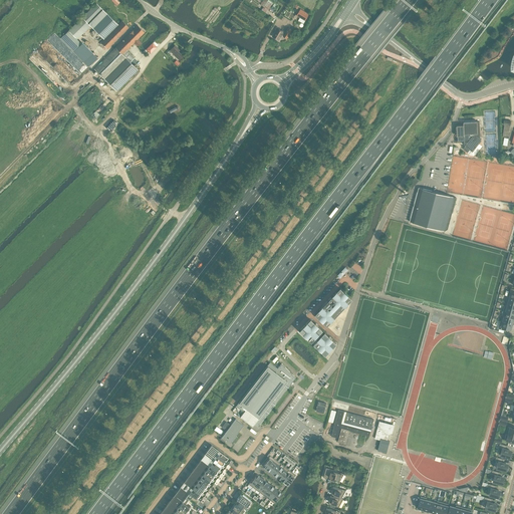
[(267,0),(263,0),(260,4),(264,7),(262,10),(266,13),(274,2),(270,0),(267,0),(268,0),(267,0)]
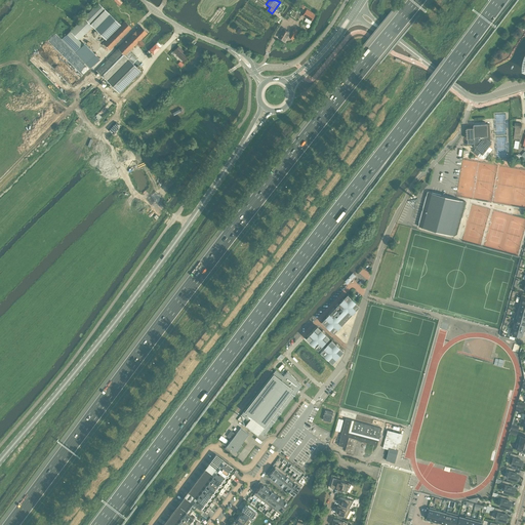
[(98,3),(84,17),(92,26),(95,29),(94,29),(106,40),(120,25),(109,14),(98,3)]
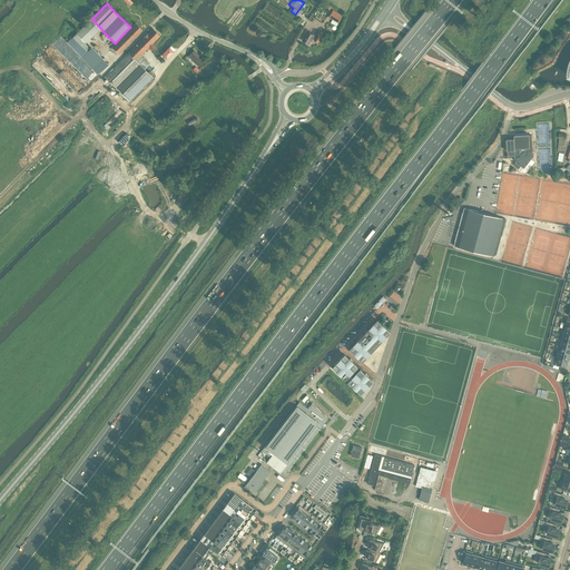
[(333,10),(328,17),(334,20),(338,22),(343,16),(333,10)]
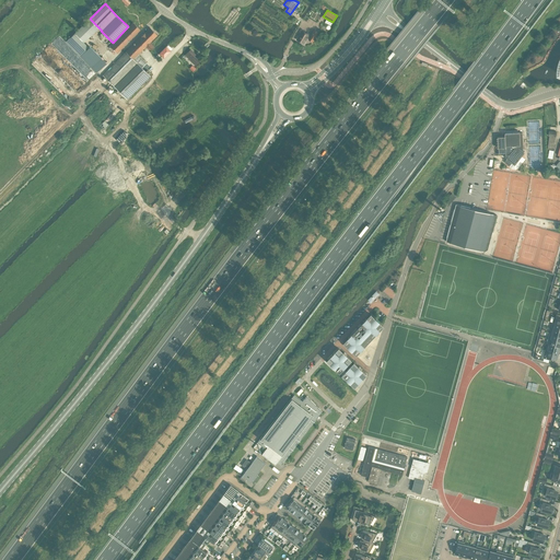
[(117,53),(140,30),(132,22),(109,46),(117,53)]
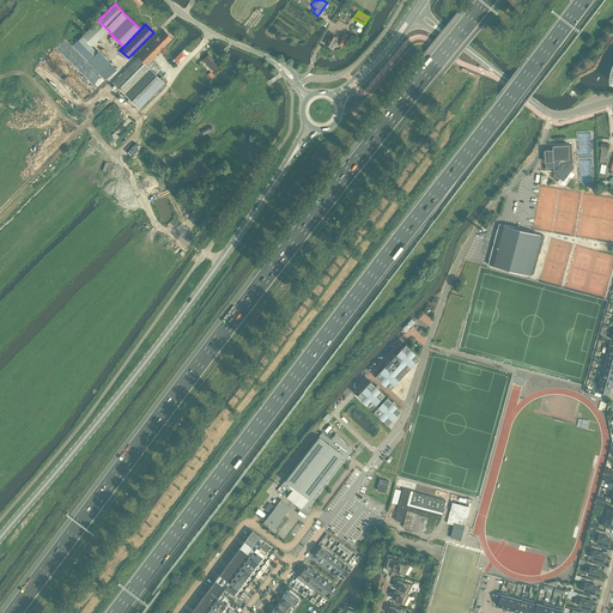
[(165,55),(169,52),(164,47),(173,38),(164,30),(138,56),(113,83),(139,108),(164,83),(155,74),(161,70),(151,60),(159,52),(163,55),(164,54),(165,55)]
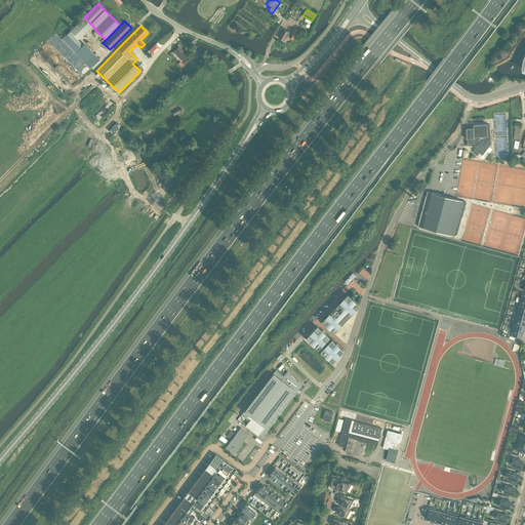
[(293,39),(298,30),(294,28),(291,34),(290,33),(283,29),(278,37),(285,41),(288,35),(289,36),(289,37),(293,39)]
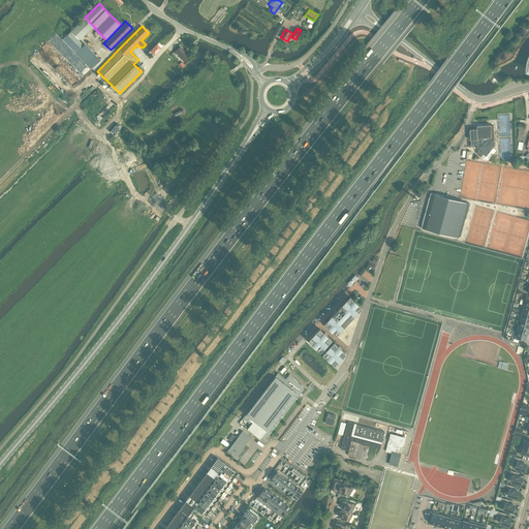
[(67,34),(62,39),(75,53),(81,48),(67,34)]
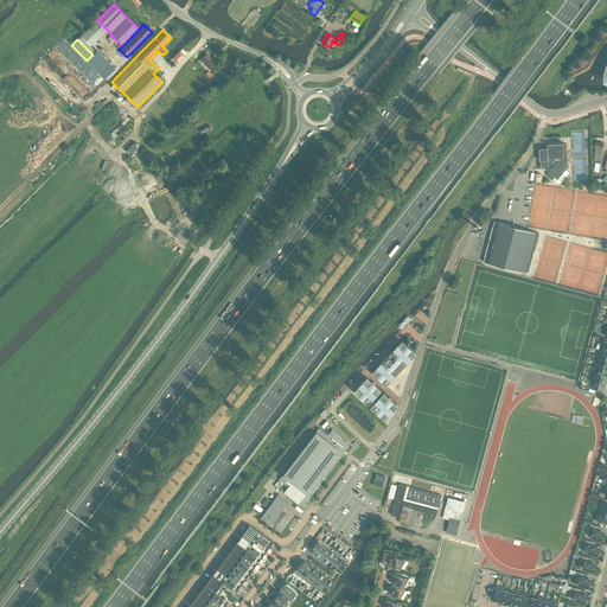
[(172,58),(176,62),(177,63),(185,56),(181,52),(180,51),(172,58)]
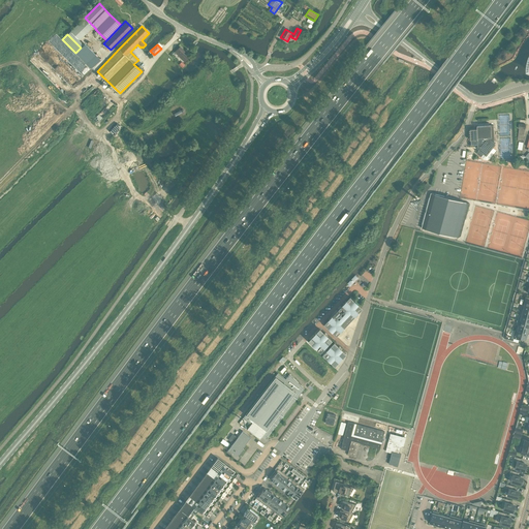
[(184,62),(188,58),(183,53),(184,52),(180,47),(175,52),(184,62)]
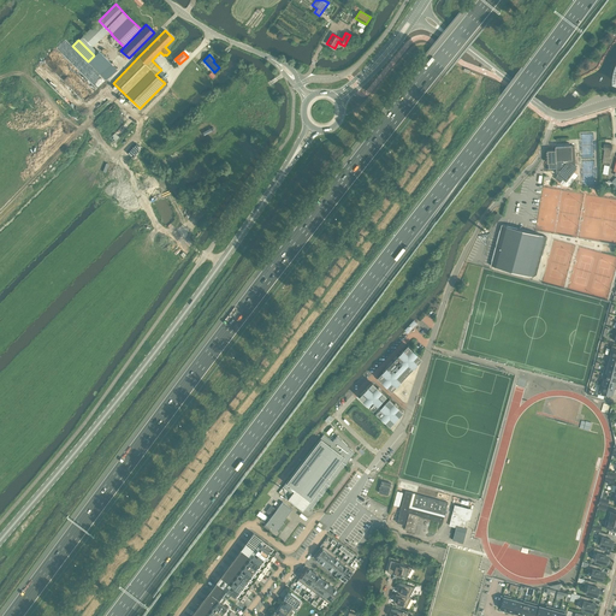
[(556,150),(548,150),(548,164),(549,164),(549,169),(556,169),(557,173),(558,175),(555,178),(561,183),(563,179),(566,181),(573,172),(572,171),(575,166),(575,165),(575,146),(572,146),(555,146),(556,150)]
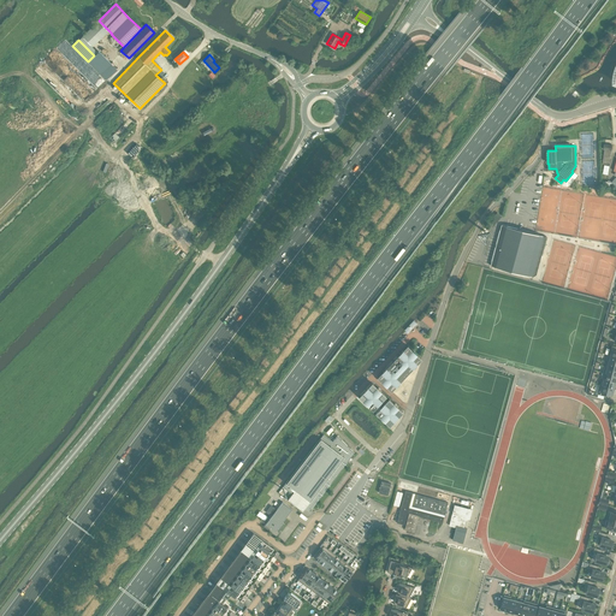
[(495,225),(502,217),(497,212),(490,221),(495,225)]
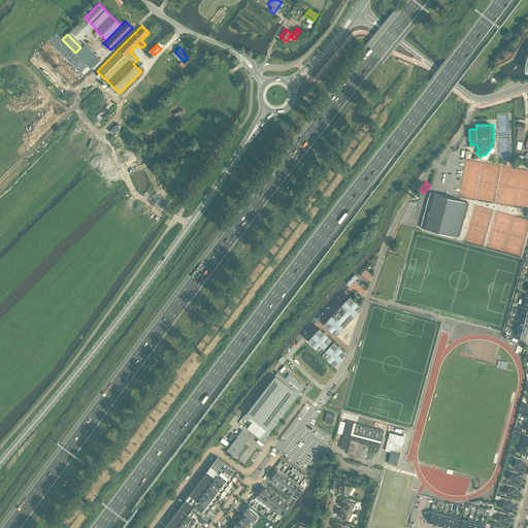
[(430,192),(421,227),(456,237),(460,235),(463,222),(464,222),(465,219),(464,219),(468,203),(430,192)]
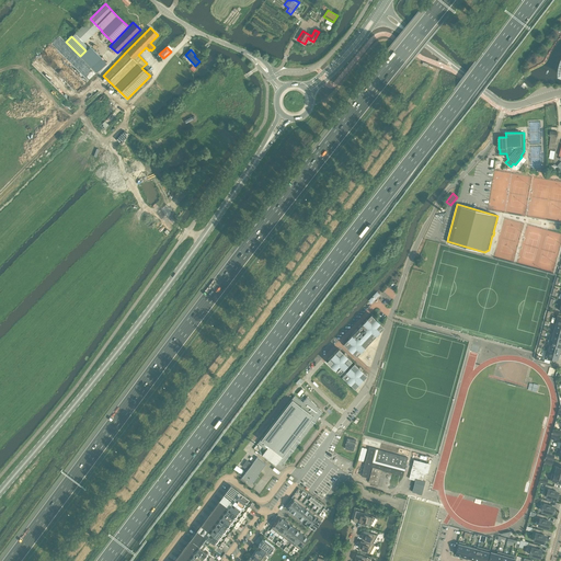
[(377,319),(371,315),(367,320),(367,319),(364,322),(365,322),(352,335),(348,338),(350,339),(345,343),(350,347),(350,348),(352,351),(353,351),(357,355),(362,350),(362,351),(365,347),(364,347),(368,343),(368,342),(368,341),(369,342),(369,341),(370,341),(371,341),(371,340),(371,339),(371,338),(373,339),(377,333),(377,334),(380,331),(379,331),(384,327),(379,322),(379,321),(377,319)]
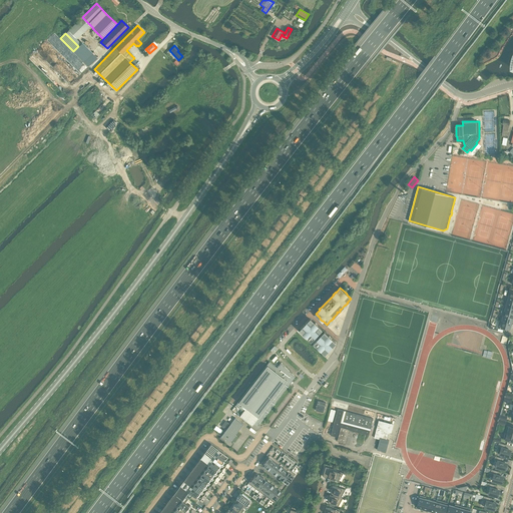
[(512,318),(512,317),(512,313),(502,310),(501,315),(512,318)]
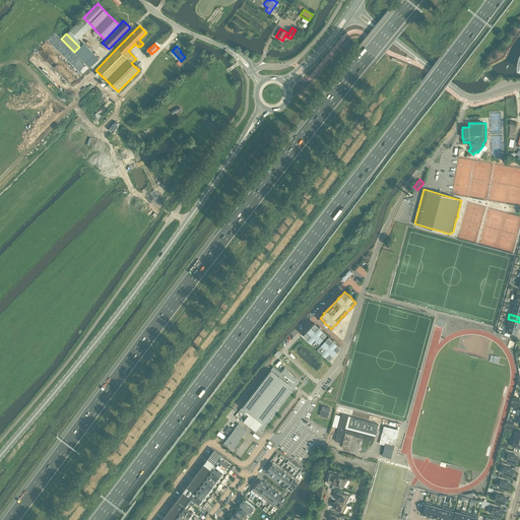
[(518,327),(519,322),(508,319),(506,324),(518,327)]
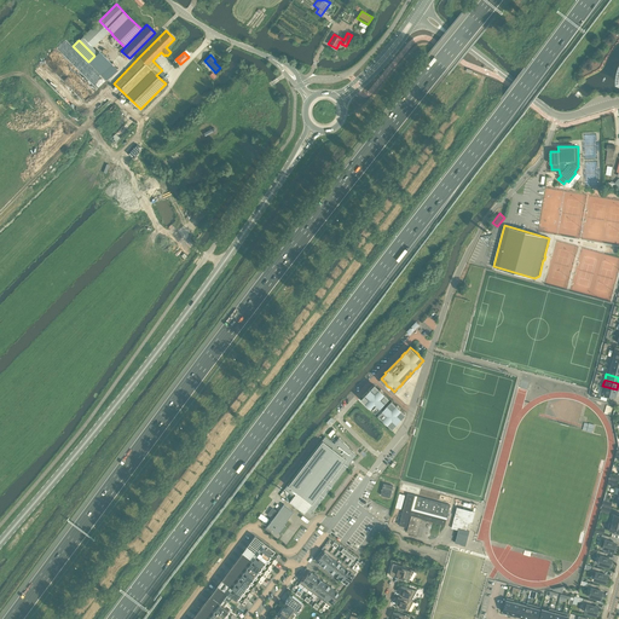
[(380,389),(375,385),(370,391),(369,389),(366,393),(363,398),(368,403),(366,404),(370,406),(375,411),(388,398),(383,393),(383,392),(381,389),(380,389)]
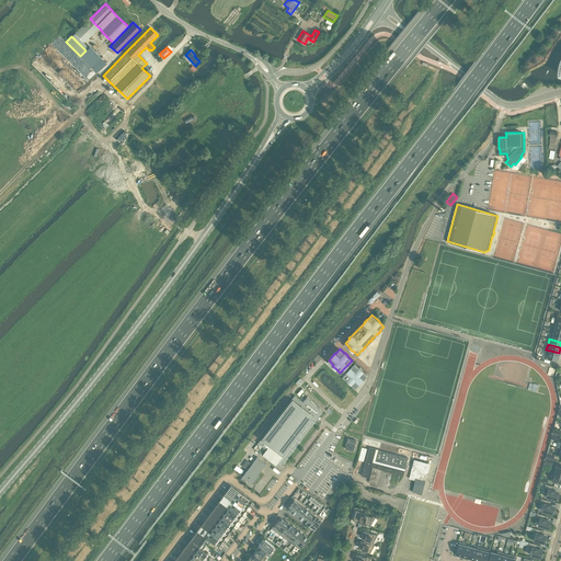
[(558,359),(559,353),(546,350),(545,355),(546,355),(545,358),(551,361),(552,357),(558,359)]
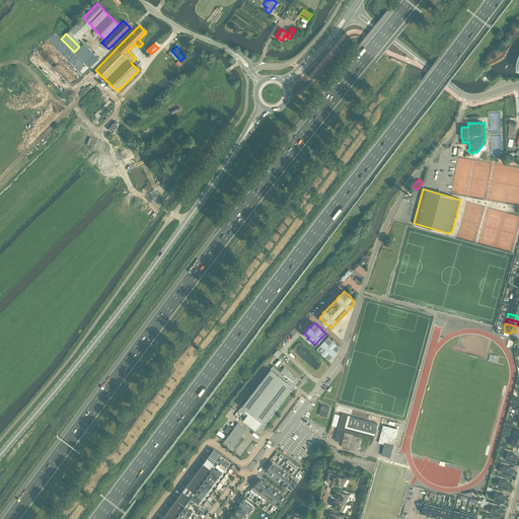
[(332,341),(328,337),(317,348),(322,352),(321,352),(324,354),(328,358),(332,354),(334,354),(336,352),(336,351),(340,347),(336,343),(336,342),(332,340),(332,341)]
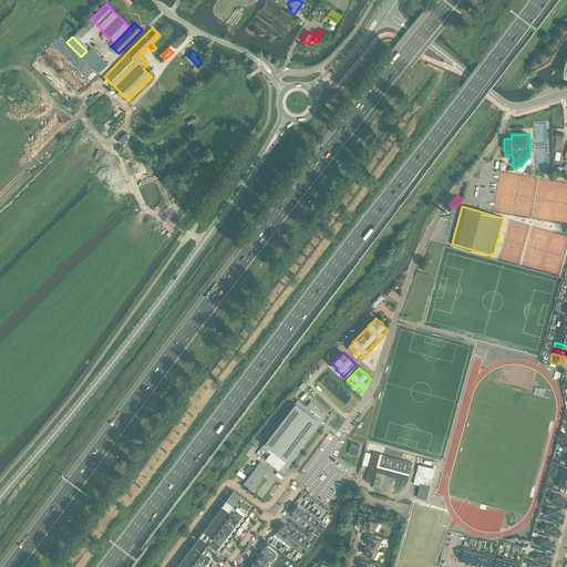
[(306,406),(302,403),(297,400),(260,449),(268,454),(265,460),(278,471),(280,467),(285,471),(321,424),(320,423),(326,416),(310,401),(306,406)]
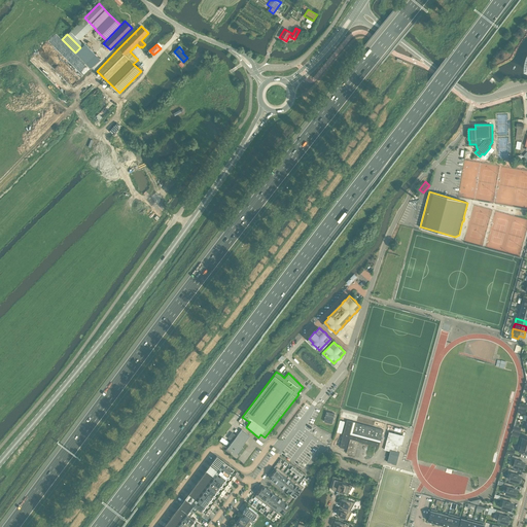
[(332,423),(335,414),(326,412),(324,421),(332,423)]
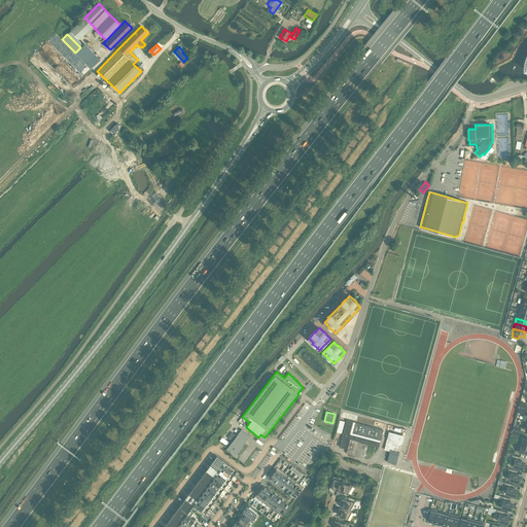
[(349,438),(350,438),(358,442),(379,447),(381,441),(383,430),(360,424),(354,422),(347,420),(343,435),(349,437),(349,438)]
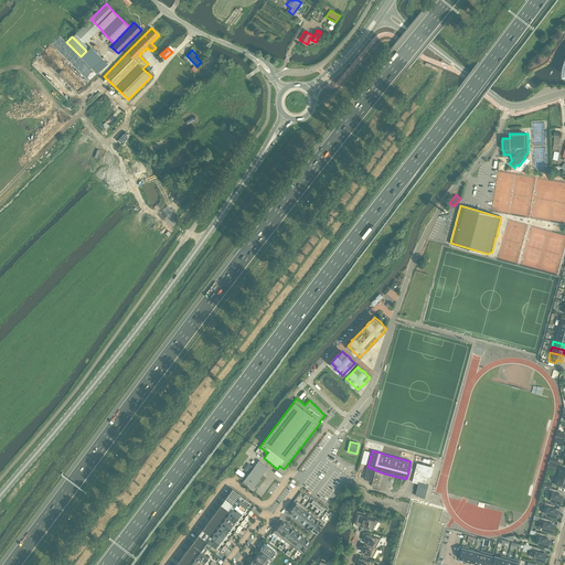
[(267,467),(259,460),(254,467),(249,465),(246,469),(249,471),(242,482),(254,492),(255,490),(255,489),(256,488),(260,480),(258,479),(267,467)]
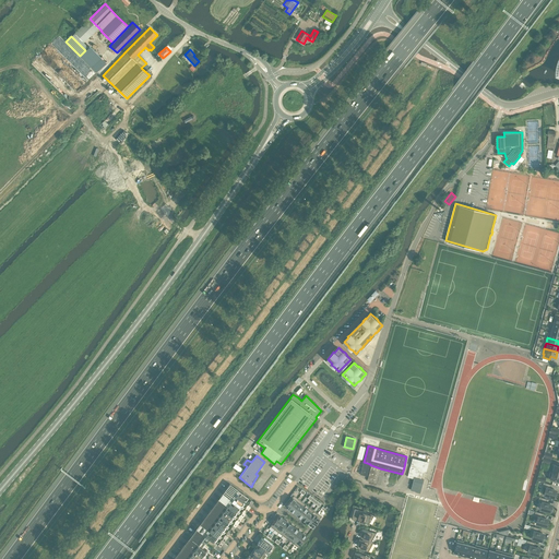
[(407,476),(412,477),(414,478),(415,477),(420,478),(423,471),(426,472),(429,462),(413,458),(407,476)]
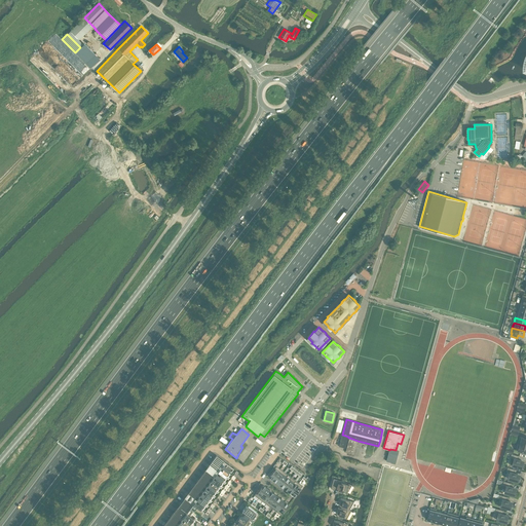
[(348,437),(342,435),(339,446),(345,448),(348,438),(348,437)]
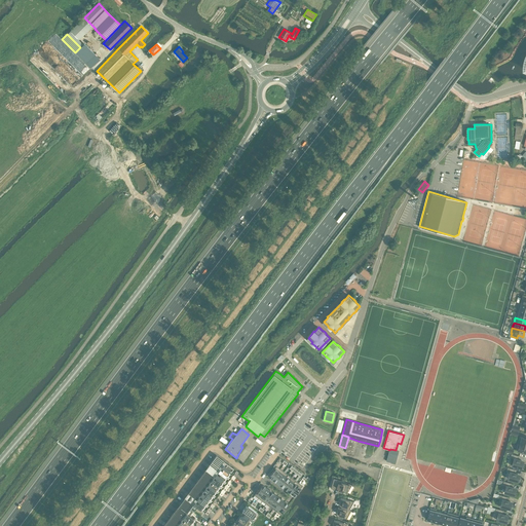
[(354,454),(358,441),(349,438),(345,452),(354,454)]
